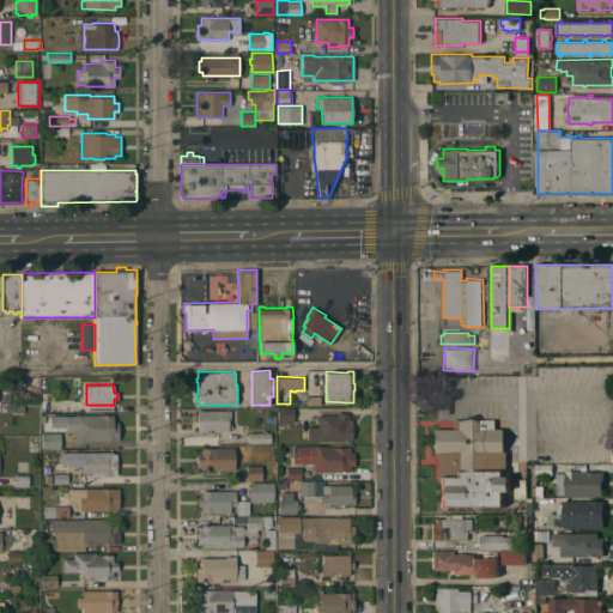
[(320,395),(320,405),(305,405),(305,396),(320,395)]
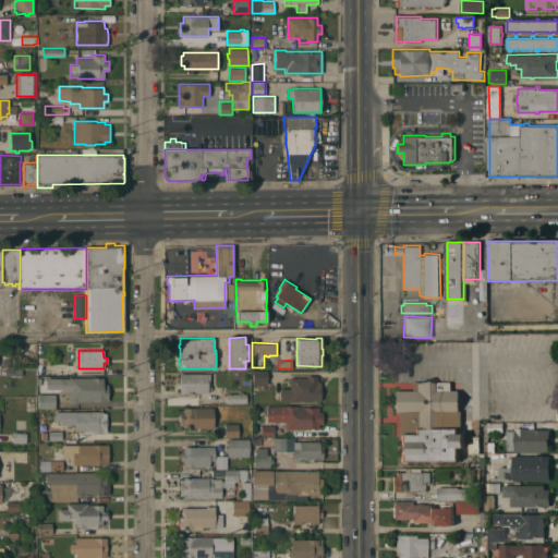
[(69,366),(69,375),(52,375),(52,366),(69,366)]
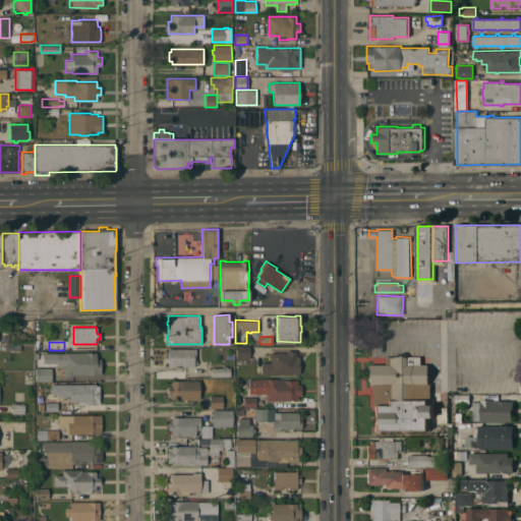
[(249,346),(249,358),(236,358),(236,346),(249,346)]
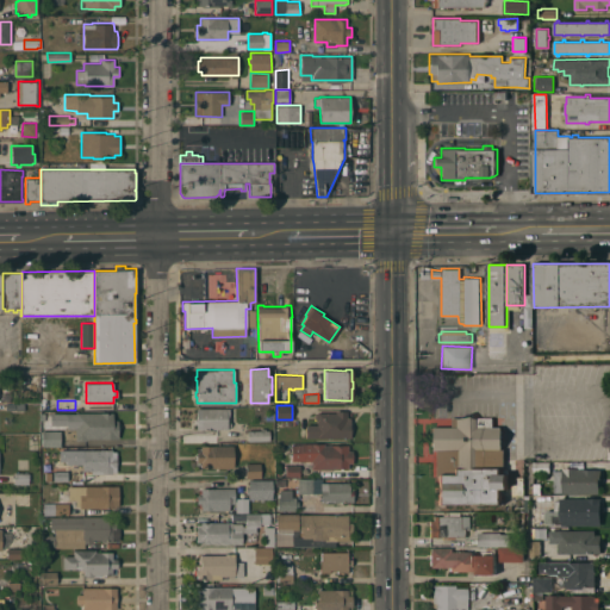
[(229,408),(229,422),(231,422),(231,425),(229,425),(229,429),(197,428),(197,408),(229,408)]
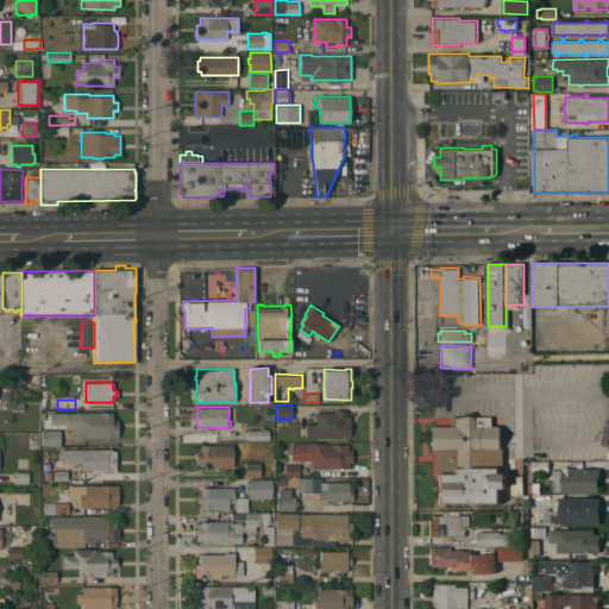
[(306,437),(306,424),(316,424),(316,419),(314,419),(314,413),(316,413),(316,412),(334,412),(334,410),(346,410),(346,416),(350,416),(350,437),(306,437)]
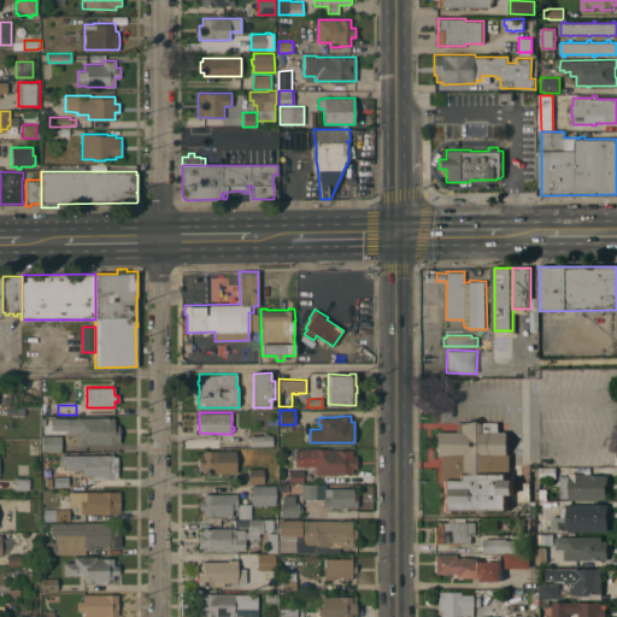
[(113,417),(113,424),(119,424),(119,444),(88,444),(88,445),(76,445),(76,433),(68,434),(68,430),(52,430),(52,418),(76,418),(76,417),(113,417)]
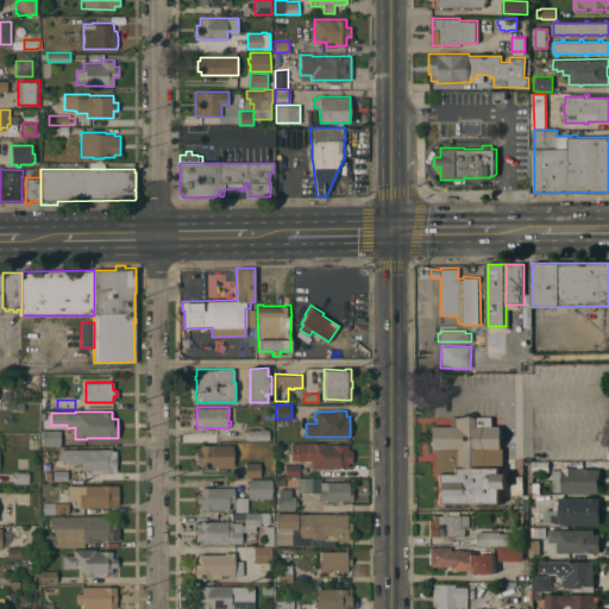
[(493,416),(493,426),(501,426),(501,449),(503,447),(504,468),(507,468),(507,488),(501,488),(501,502),(438,503),(438,475),(434,475),(434,449),(432,449),(429,438),(432,426),(450,426),(450,416),(454,416),(466,415),(477,416),(493,416)]
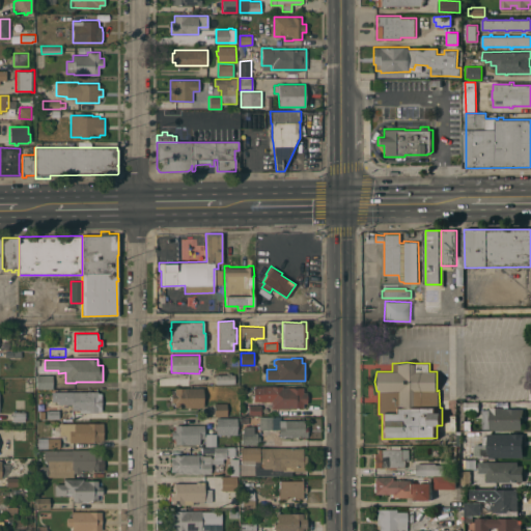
[(227,374),(227,372),(231,372),(231,374),(234,374),(234,383),(216,384),(216,374),(227,374)]
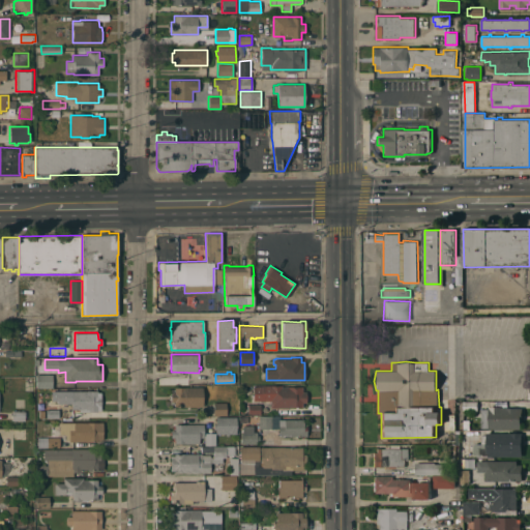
[(53,374),(53,387),(36,387),(36,374),(53,374)]
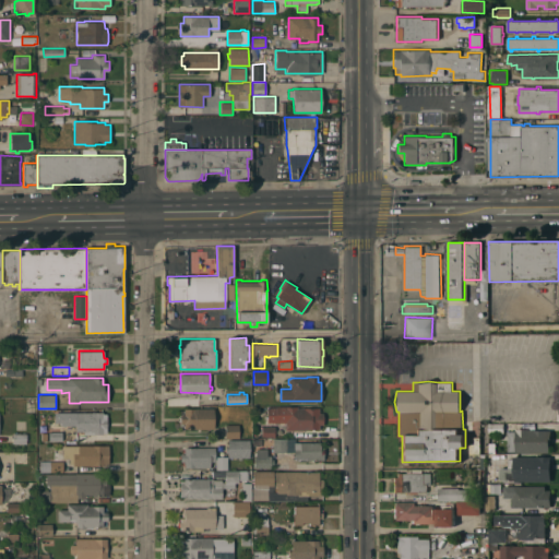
[(276,407),(276,406),(297,406),(297,407),(319,407),(319,413),(323,413),(323,424),(319,424),(319,430),(285,430),(285,423),(266,423),(266,407),(276,407)]
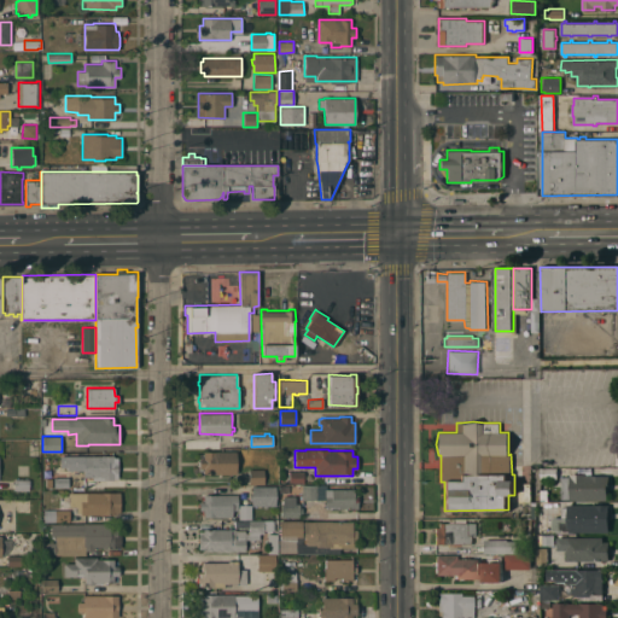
[(203,452),(235,452),(235,467),(239,467),(239,471),(237,471),(237,473),(204,474),(204,468),(199,467),(199,458),(203,456),(203,453),(203,452)]
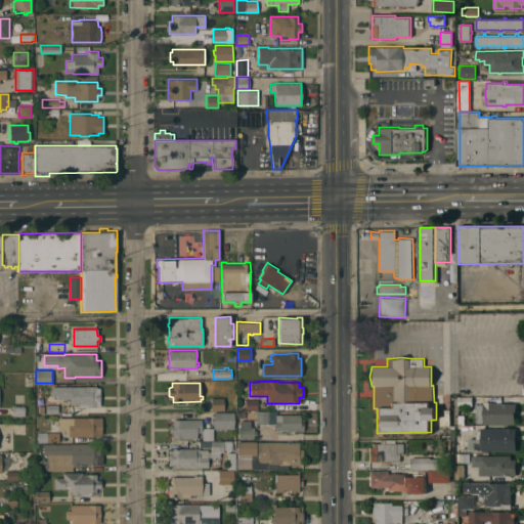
[(96,386),(96,387),(100,387),(100,405),(96,405),(96,406),(79,406),(79,404),(71,404),(71,398),(56,398),(56,396),(51,396),(51,386),(71,386),(96,386)]
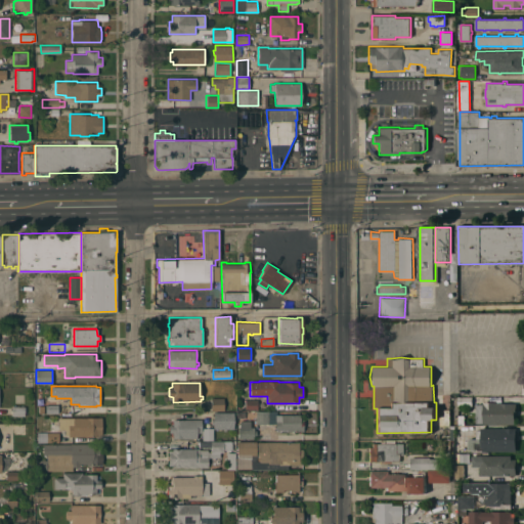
[(456,387),(456,393),(450,393),(450,406),(444,406),(443,387),(456,387)]
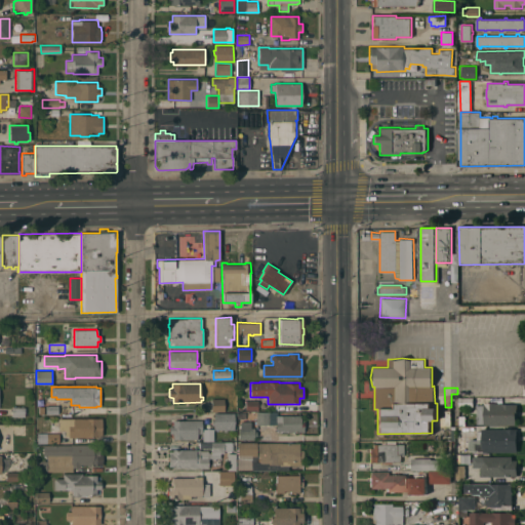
[(459,406),(459,398),(474,398),(474,406),(459,406)]
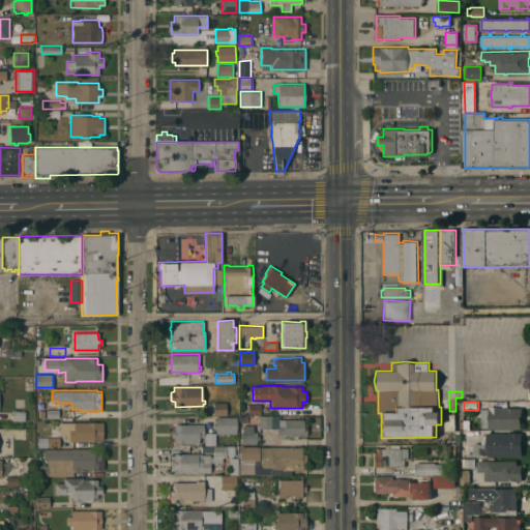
[(227,403),(227,415),(214,415),(213,403),(227,403)]
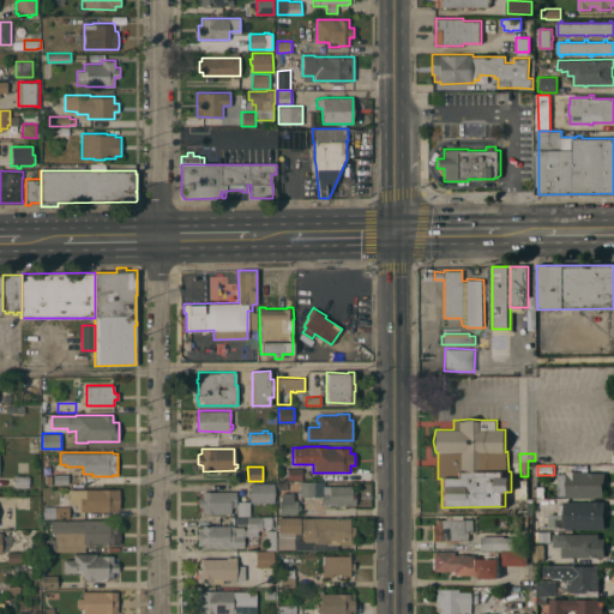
[(302,468),(302,480),(287,480),(288,468),(302,468)]
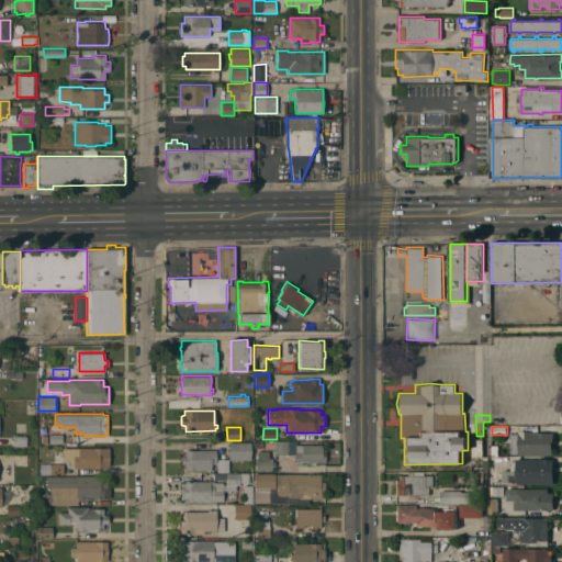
[(519,434),(519,430),(532,430),(532,433),(554,433),(554,447),(552,447),(553,454),(535,454),(535,456),(524,456),(524,454),(519,454),(519,453),(512,453),(512,434),(519,434)]
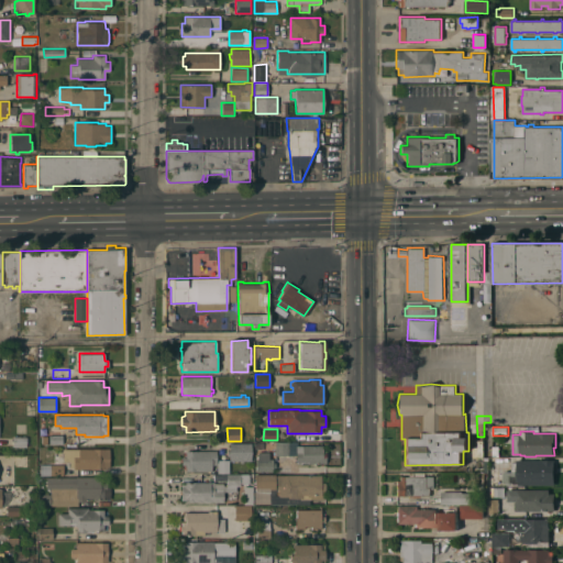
[(63,444),(50,444),(48,434),(62,434),(63,444)]
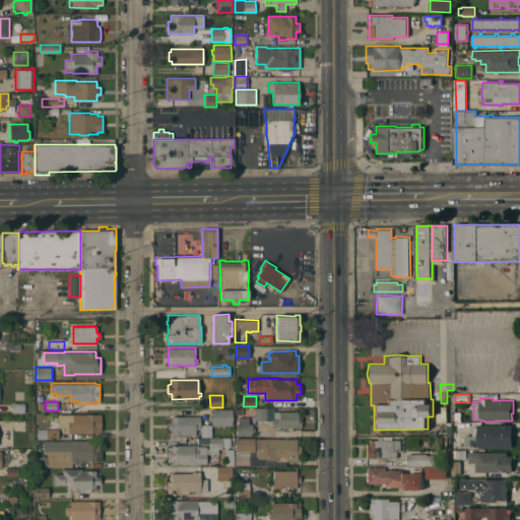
[(24,403),(24,411),(11,411),(11,402),(24,403)]
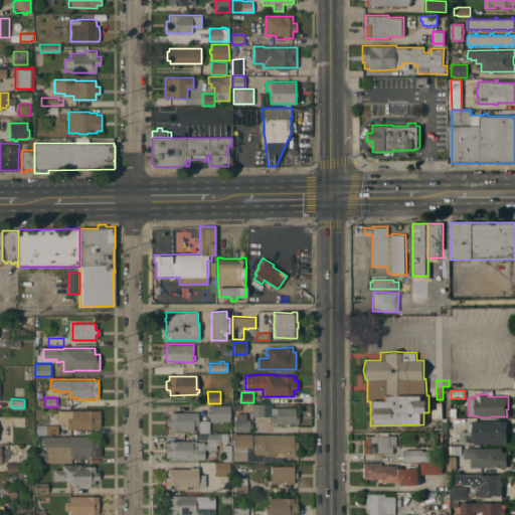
[(230,404),(230,421),(222,421),(222,422),(220,422),(220,421),(209,421),(210,404),(230,404)]
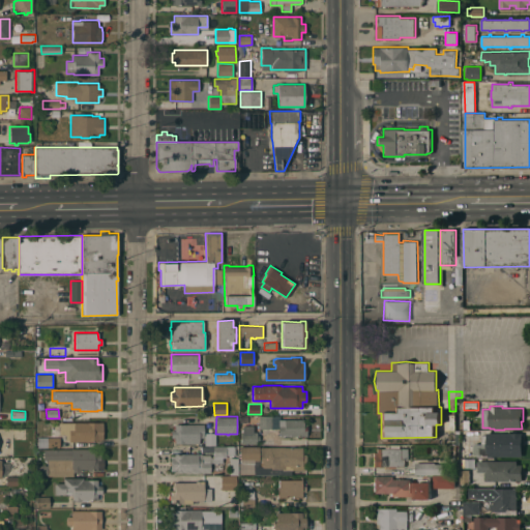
[(259,428),(259,416),(271,416),(271,429),(259,428)]
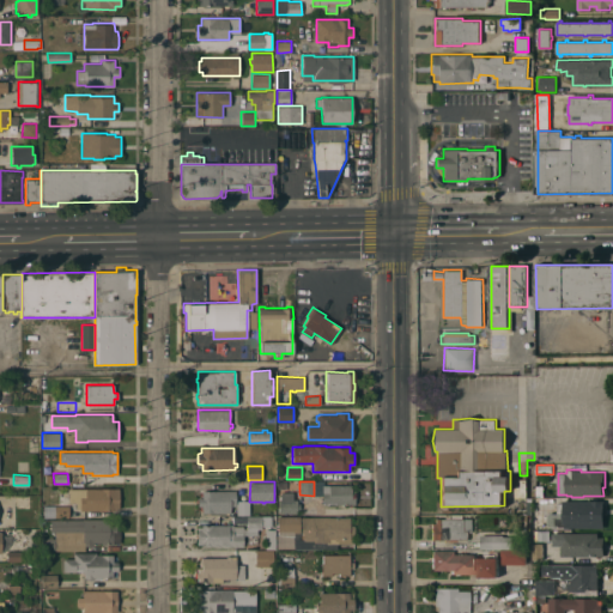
[(354,485),(354,504),(322,504),(322,485),(354,485)]
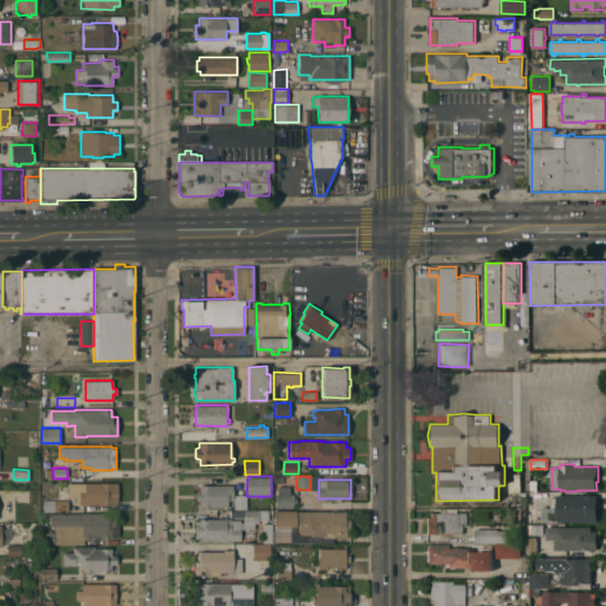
[(117,502),(115,502),(115,504),(79,504),(79,502),(75,503),(75,496),(68,496),(68,483),(117,482),(117,502)]
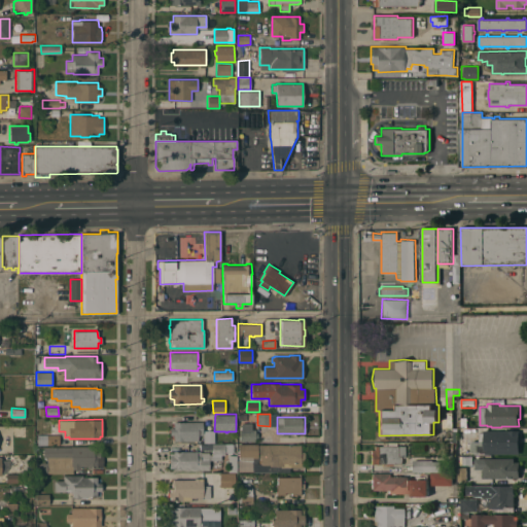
[(203,421),(203,426),(204,426),(204,428),(203,428),(203,434),(199,434),(199,441),(174,441),(174,434),(170,434),(170,427),(174,427),(174,421),(203,421)]
